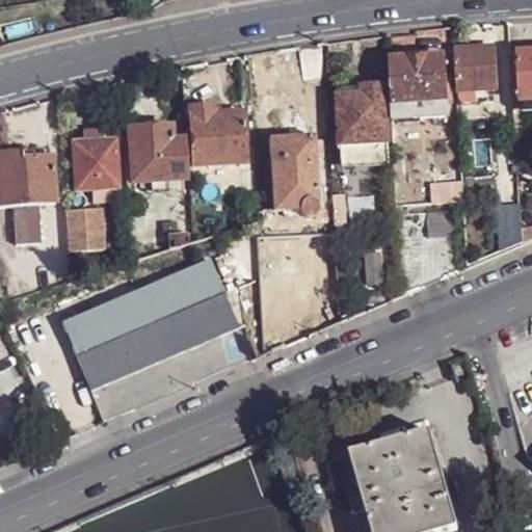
[(497,88),(494,48),(454,51),(457,91),(460,90),(469,90),(497,88)]
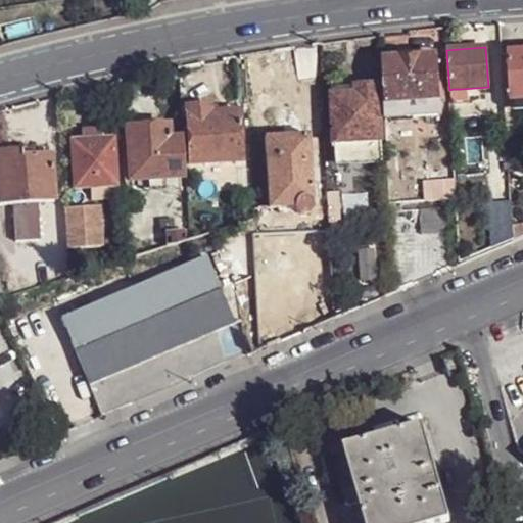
[(522,49),(506,50),(510,100),(522,98),(522,49)]
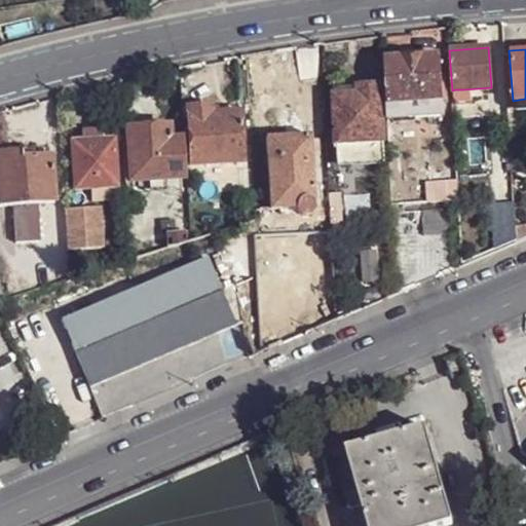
[(443,100),(439,55),(383,60),(387,104),(419,101),(443,100)]
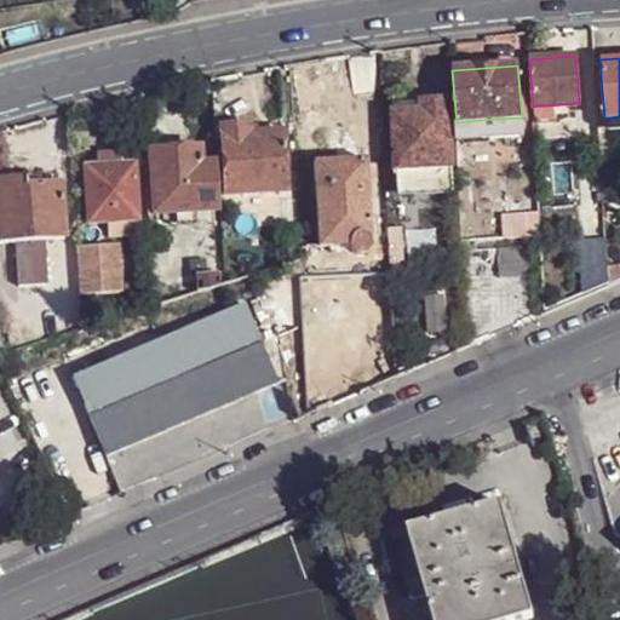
[(199,81),(184,85),(184,96),(211,90),(210,80),(199,81)]
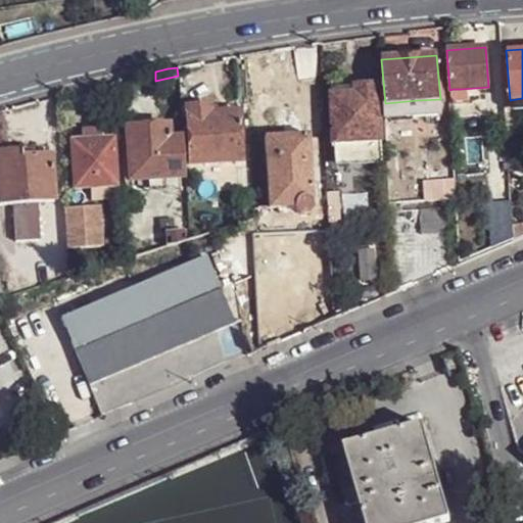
[(127,77),(117,79),(119,92),(128,90),(127,77)]
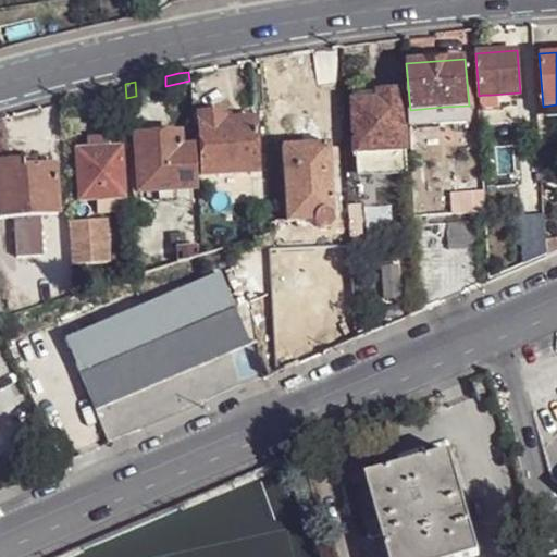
[(403,88),(351,91),(356,150),(406,147),(403,88)]
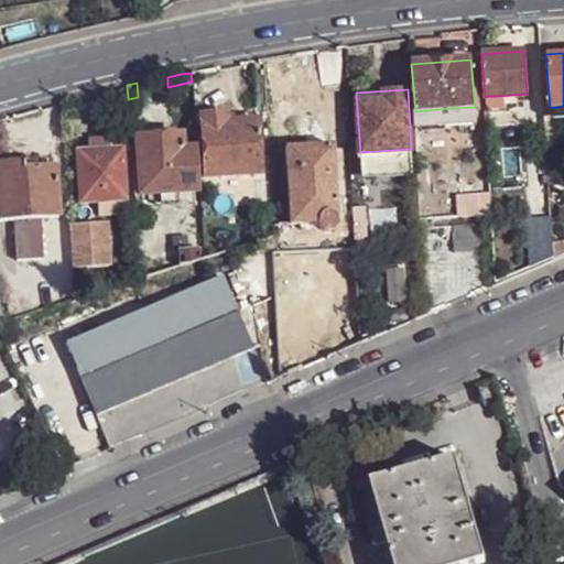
[(563,106),(550,108),(551,118),(563,117),(563,106)]
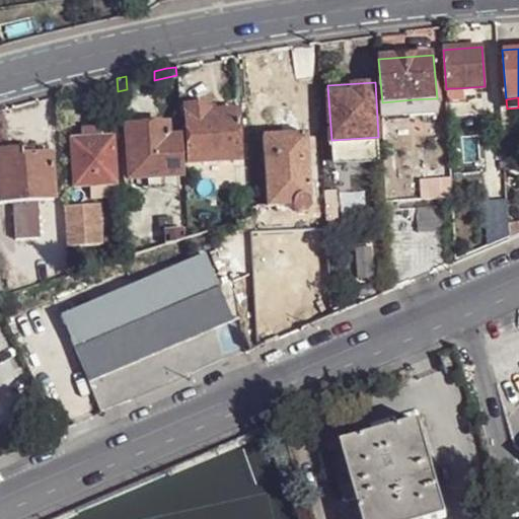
[(438,114),(437,98),(414,99),(415,116),(438,114)]
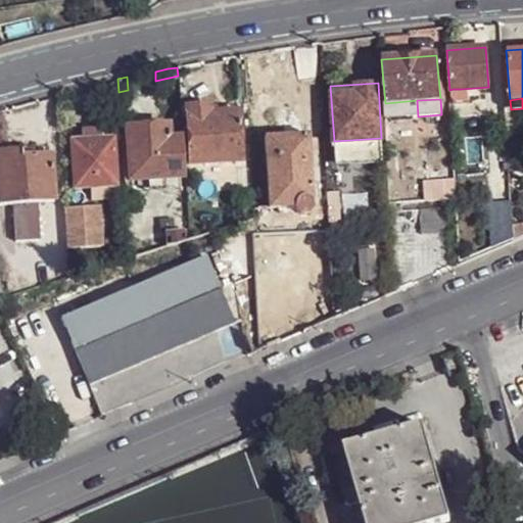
[(418,116),(417,100),(385,103),(386,120),(418,116)]
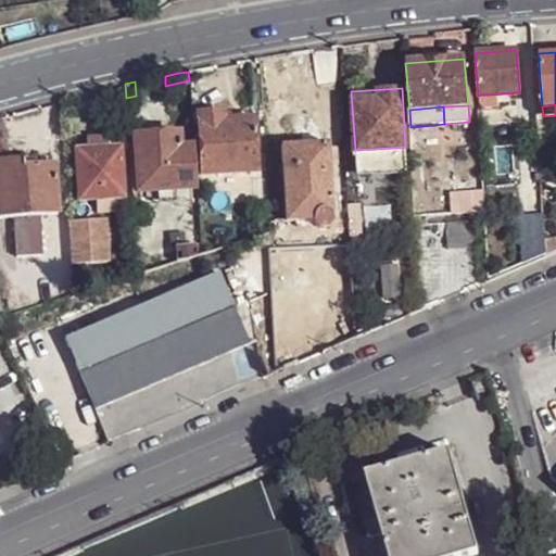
[(200,175),(253,171),(249,119),(222,122),(220,114),(196,116),(200,175)]
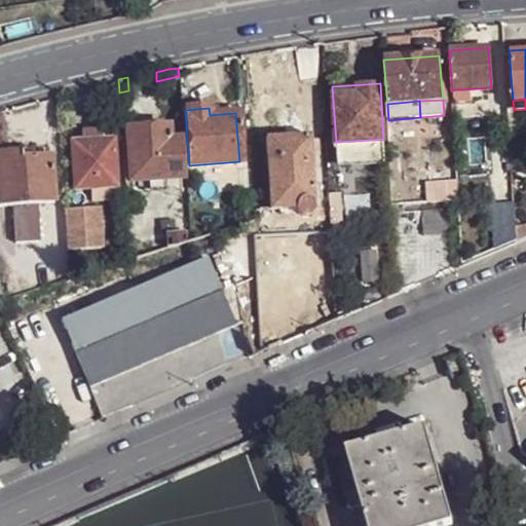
[(129,182),(181,177),(178,138),(167,138),(165,124),(124,128),(129,182)]
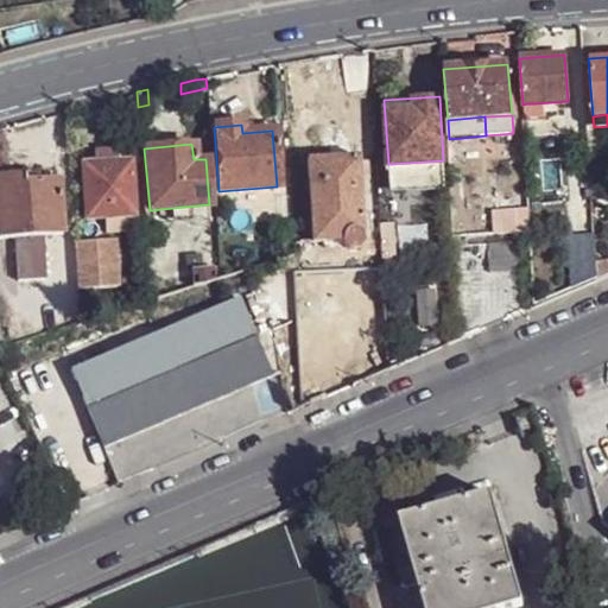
[(93,165),(114,163),(113,147),(92,149),(93,165)]
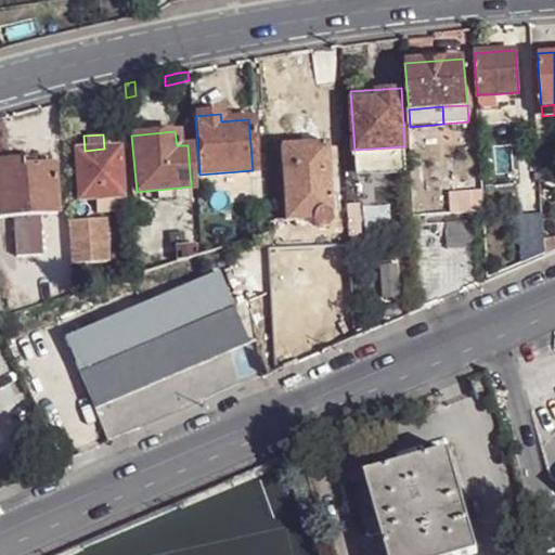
[(280,144),(285,222),(309,221),(312,219),(315,226),(321,229),(328,228),(332,222),(333,216),(326,142),(280,144)]
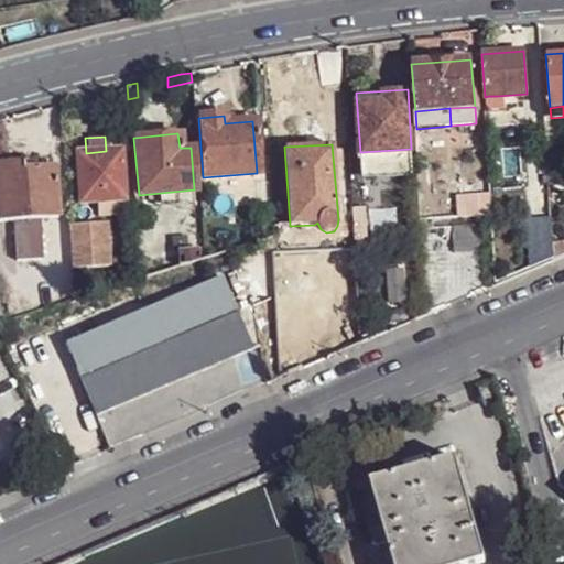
[(411,149),(360,152),(362,180),(413,176),(411,149)]
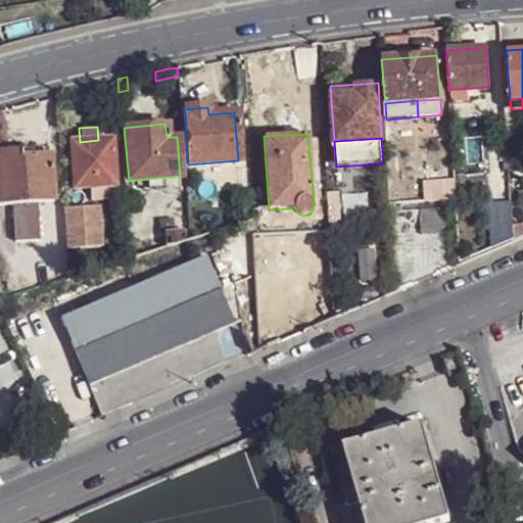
[(114,185),(110,140),(98,140),(80,142),(72,142),(75,188),(90,187),(114,185)]
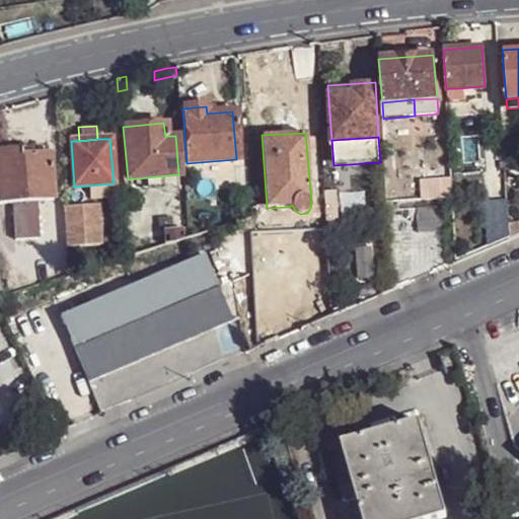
[(0,202),(53,200),(49,152),(22,153),(22,148),(0,148),(0,202)]
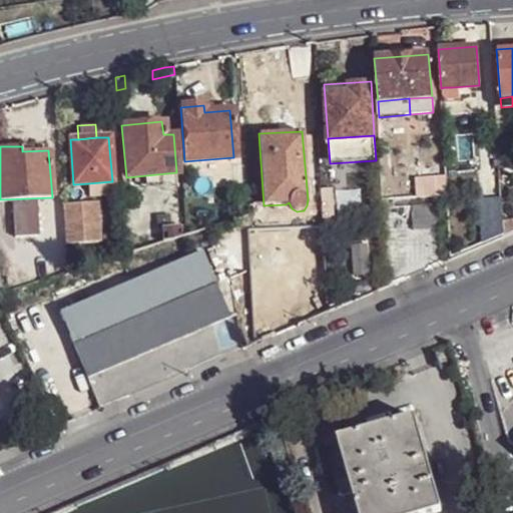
[(416,179),(417,196),(447,194),(446,178),(416,179)]
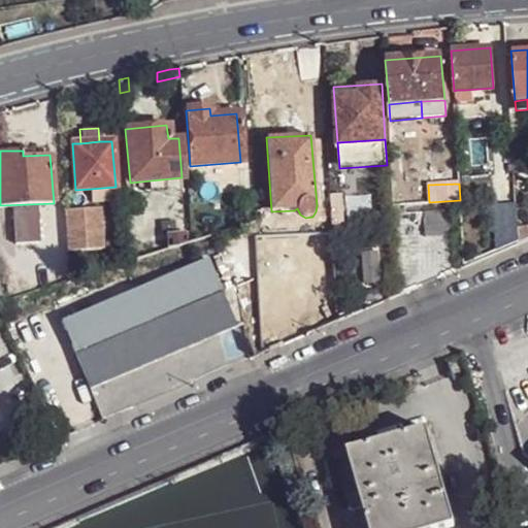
[(116,187),(91,189),(92,202),(117,200),(116,187)]
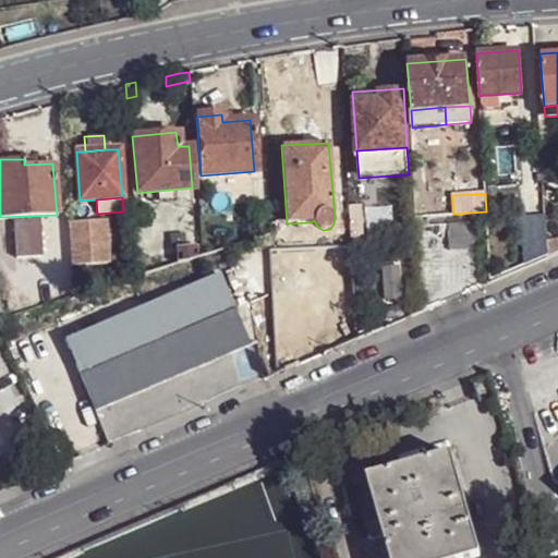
[(488,283),(483,217),(431,219),(436,305),(449,299),(488,283)]
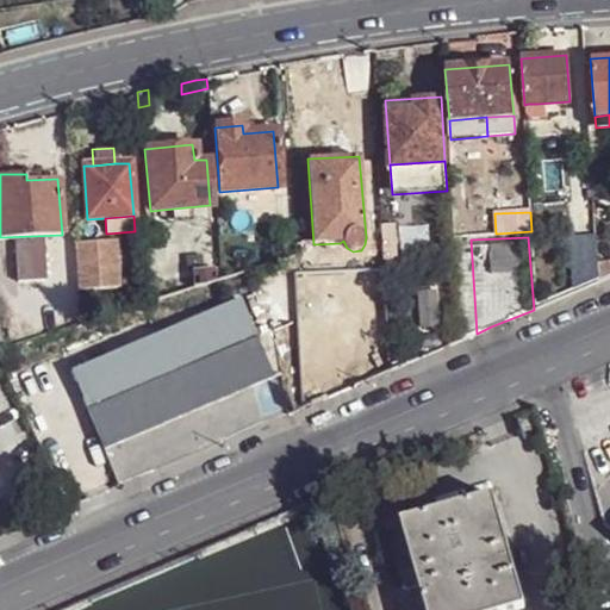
[(79,275),(80,291),(119,288),(116,240),(76,242),(79,275)]
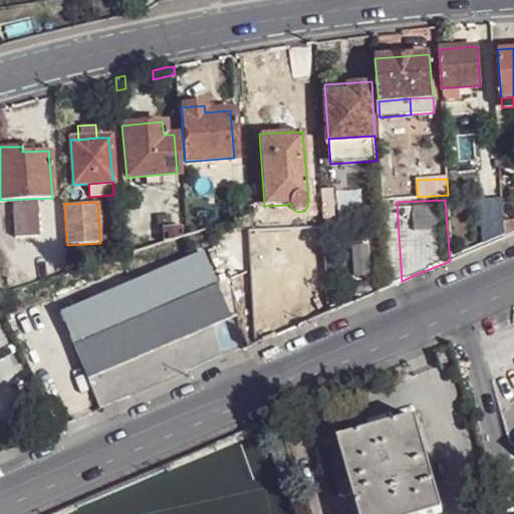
[(64,204),(64,203),(50,204),(52,233),(66,232),(64,204)]
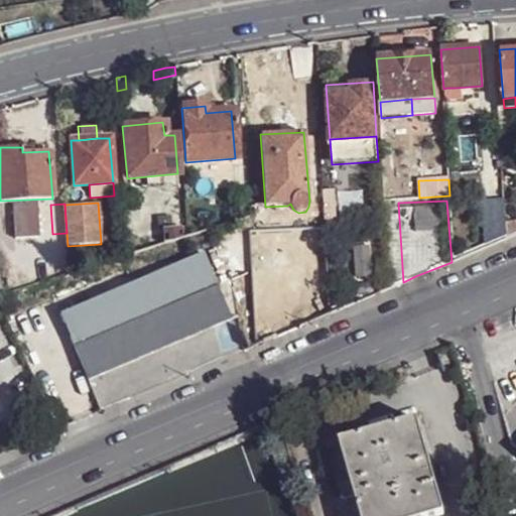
[(287,206),(265,207),(266,225),(288,223),(287,206)]
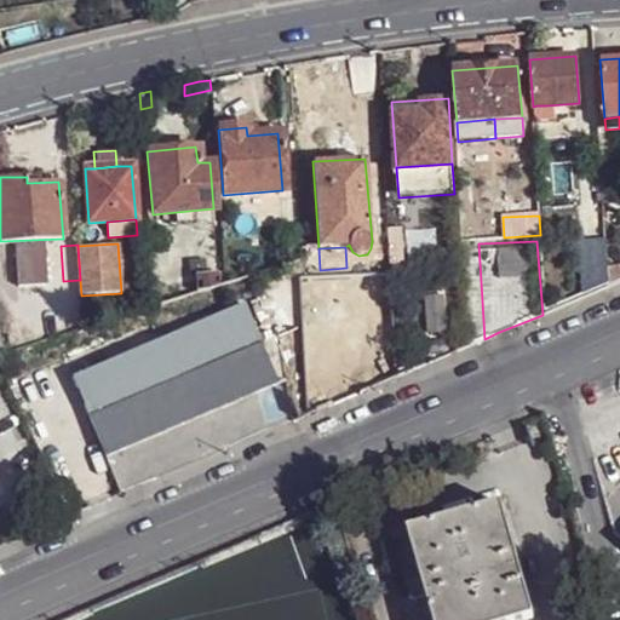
[(581,254),(583,280),(602,279),(600,253),(581,254)]
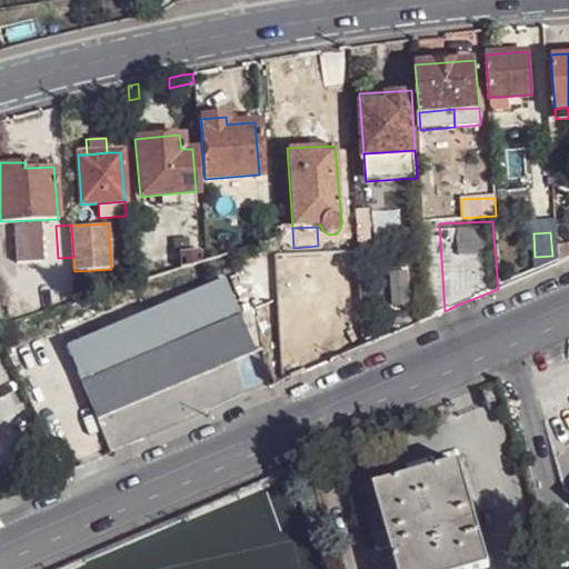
[(200,261),(196,250),(177,257),(180,268),(200,261)]
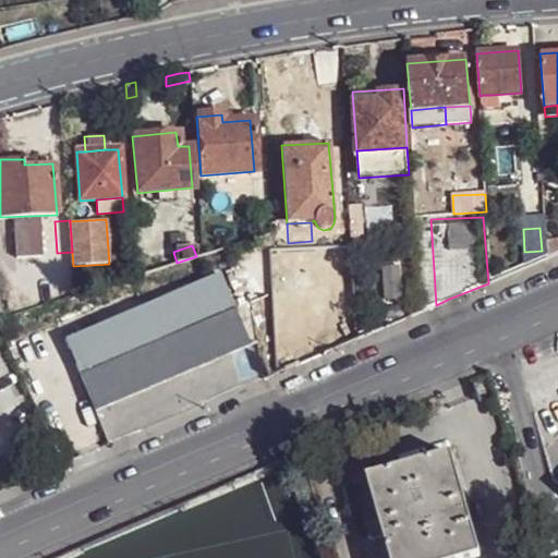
[(73,266),(72,252),(57,253),(58,267),(73,266)]
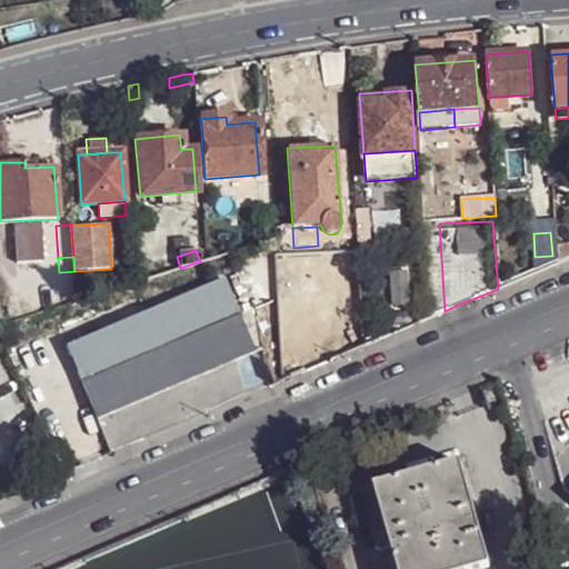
[(417,322),(412,266),(395,267),(400,330),(417,322)]
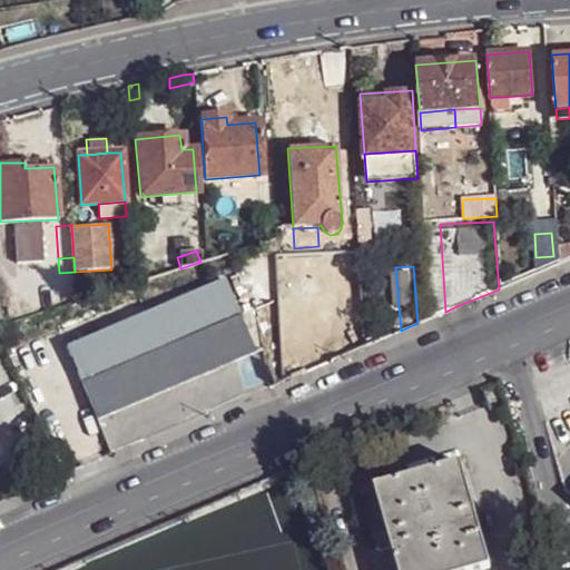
[(70,344),(86,381),(241,312),(223,274),(70,344)]
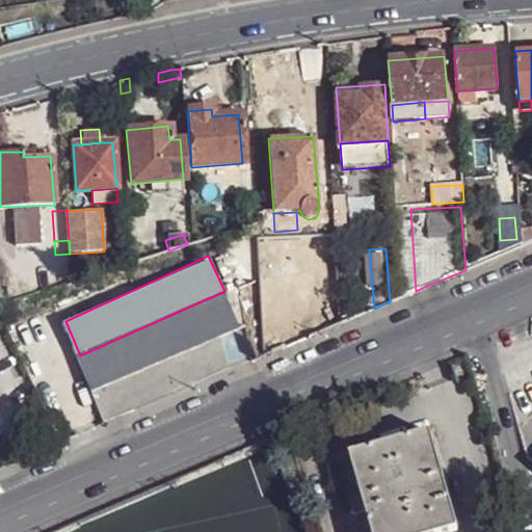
[(239,295),(234,286),(224,291),(229,300),(239,295)]
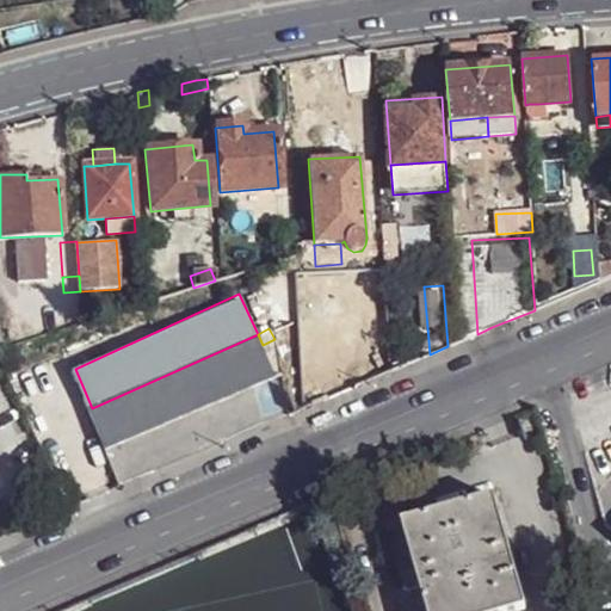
[(92,408),(109,449),(276,375),(263,345),(258,334),(92,408)]
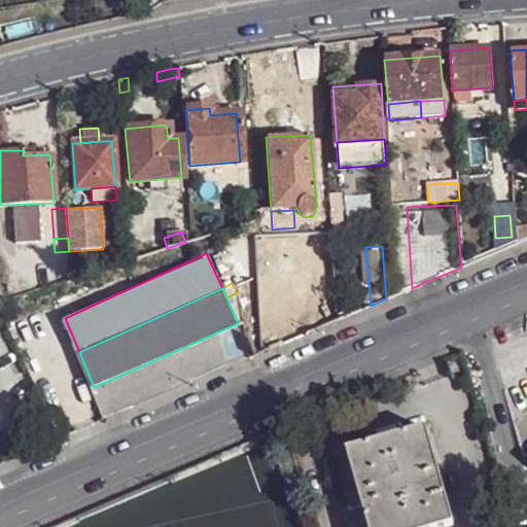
[(452,526),(456,526),(428,427),(350,451),(365,506),(371,526),(452,526)]
